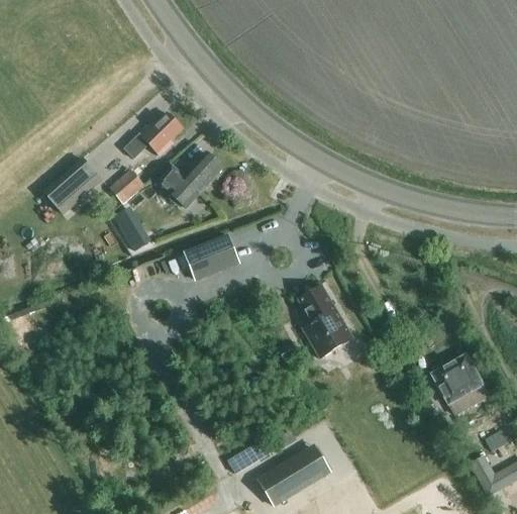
[(138,134),(123,149),(133,160),(148,144),(160,156),(172,143),(169,140),(182,128),(166,113),(153,125),(150,122),(138,134)]
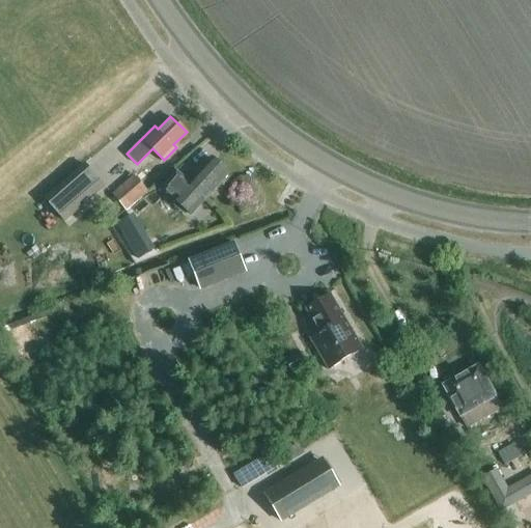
[(228,172),(211,157),(189,181),(175,168),(160,186),(192,214),(228,172)]
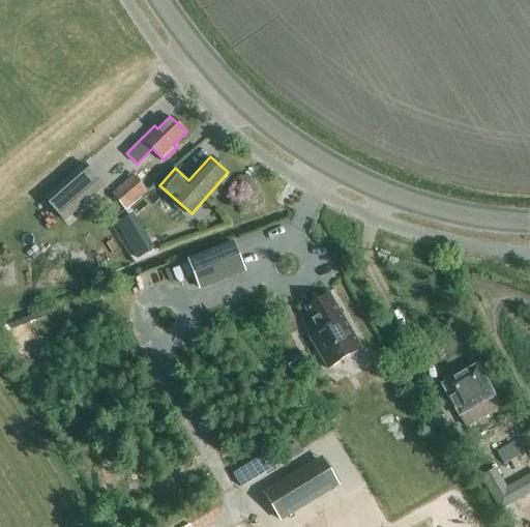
[(64,221),(105,184),(84,160),(43,197),(64,221)]
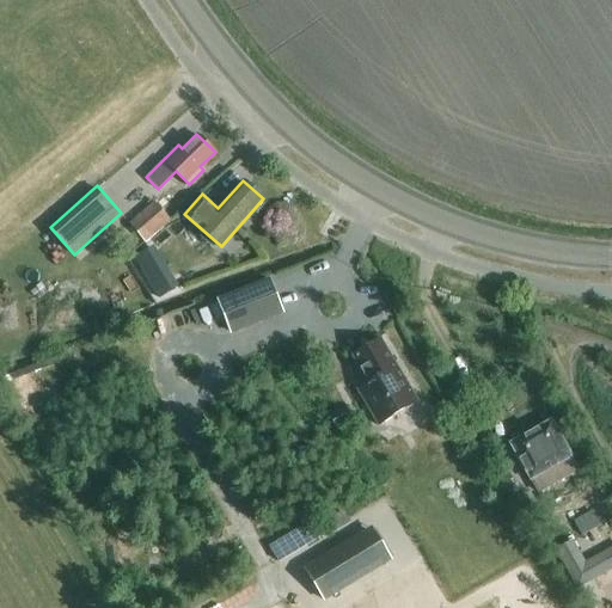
[(145,240),(169,220),(154,201),(129,222),(145,240)]
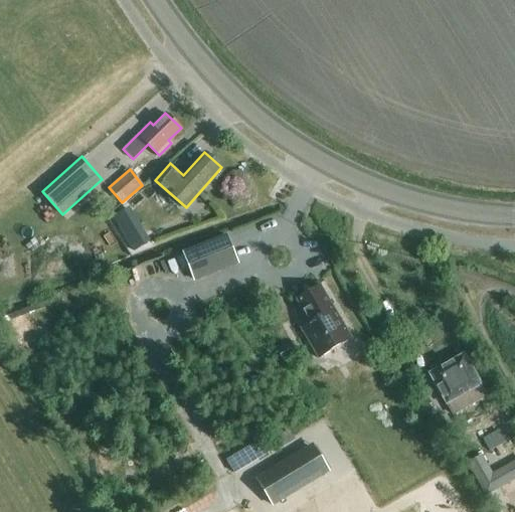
[(238,263),(227,232),(181,250),(193,280),(238,263)]
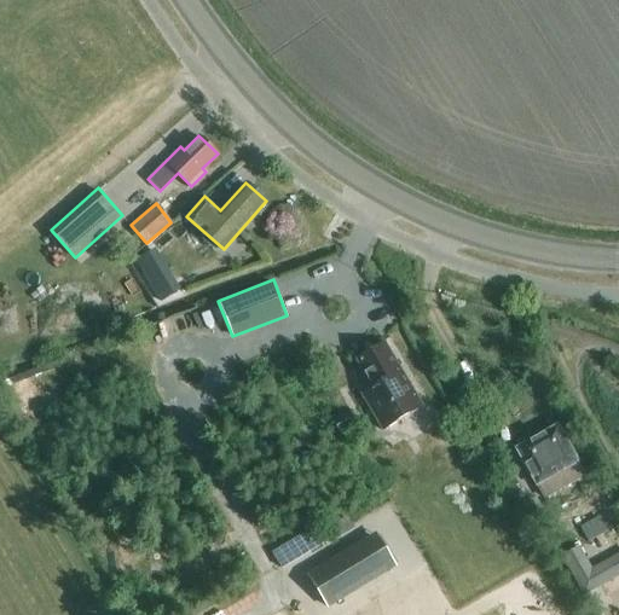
[(424,406),(385,340),(354,358),(371,386),(359,393),(382,431),(424,406)]
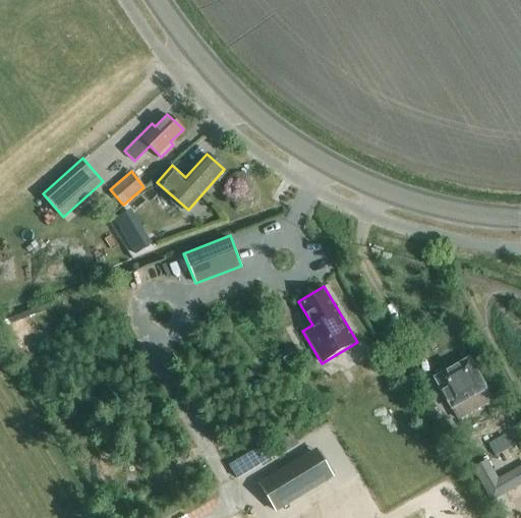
[(485,389),(469,358),(447,370),(445,367),(437,372),(439,376),(436,378),(452,407),(458,418),(491,399),(485,389)]
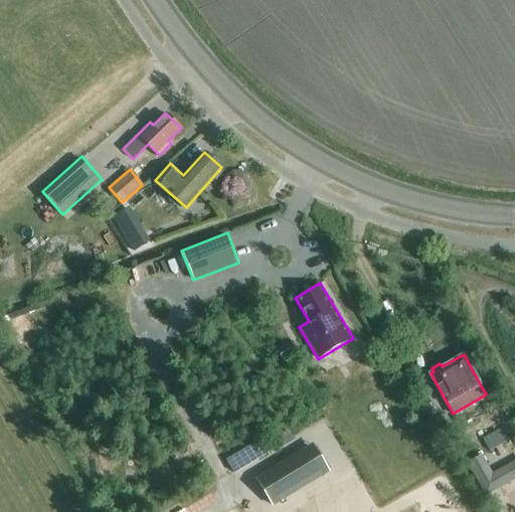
[(492,446),(509,438),(504,425),(486,434),(492,446)]
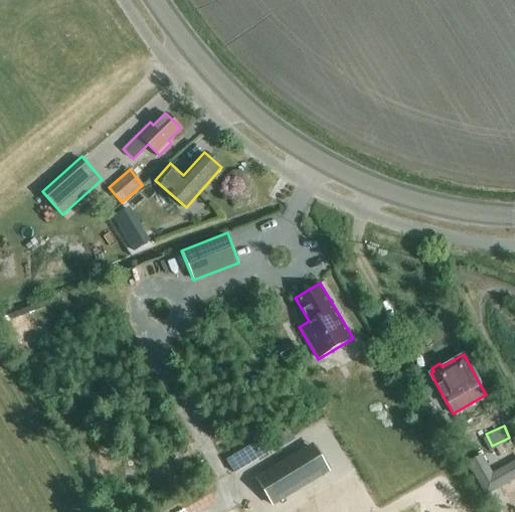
[(276,447),(298,438),(294,427),(272,436),(276,447)]
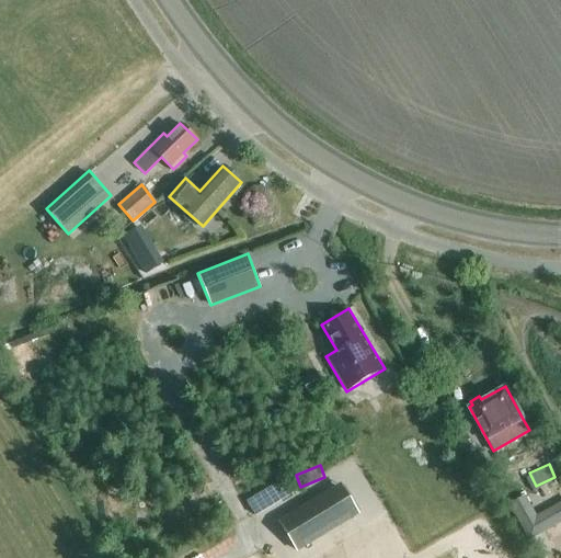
[(359,513),(341,481),(277,520),(296,551),(359,513)]
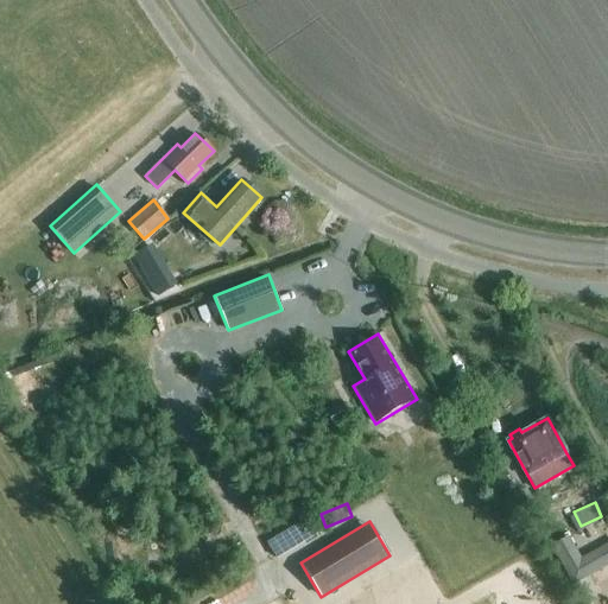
[(569,536),(552,545),(574,584),(607,565),(607,540),(581,557),(569,536)]
